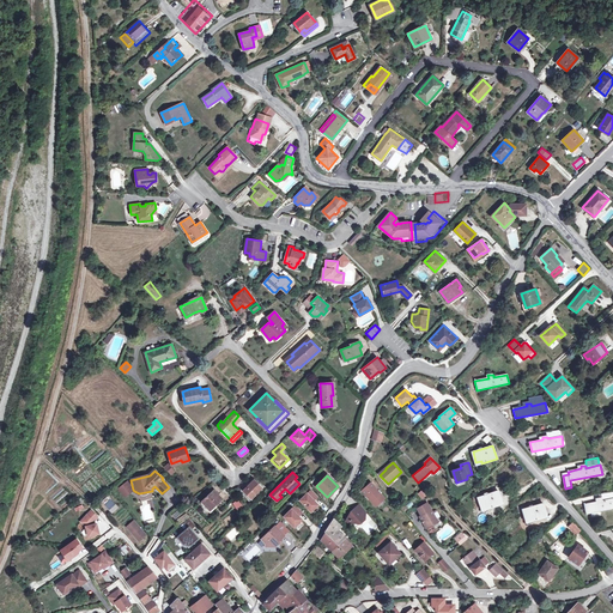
[(243,491),(252,498),(262,487),(254,479),(243,491)]
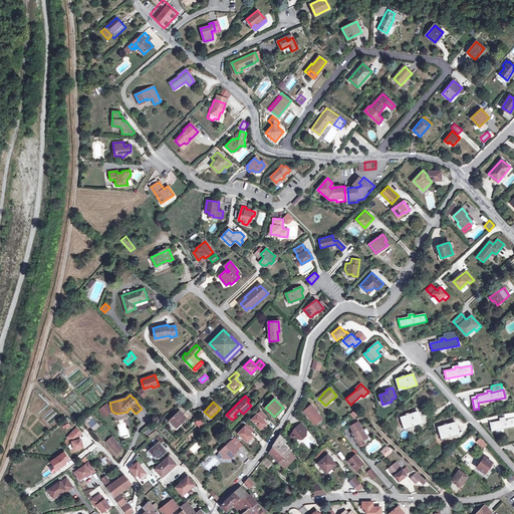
[(104,416),(111,411),(109,403),(99,411),(104,416)]
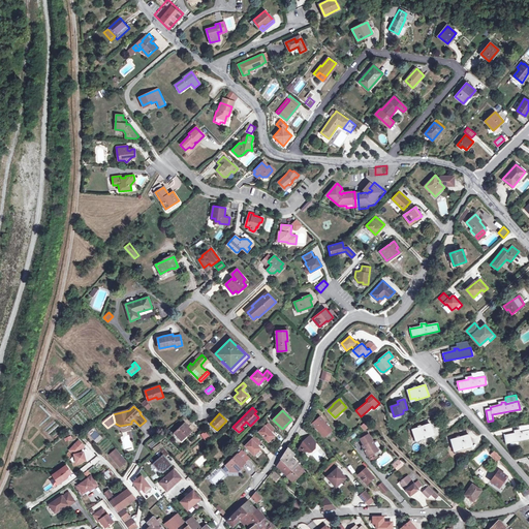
[(312,423),(323,436),(332,430),(319,416),(312,423)]
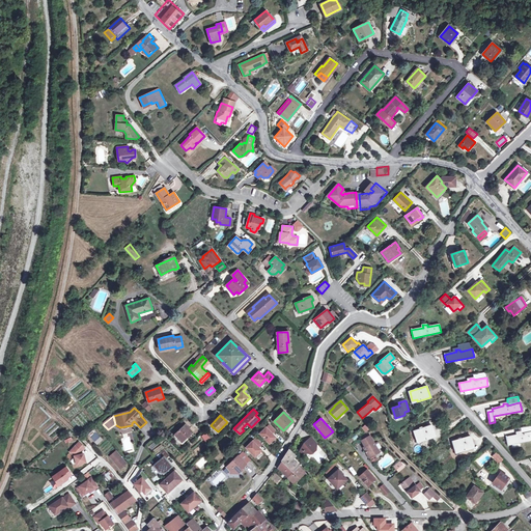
[(179,438),(183,441),(192,431),(186,424),(175,435),(178,439),(179,438)]
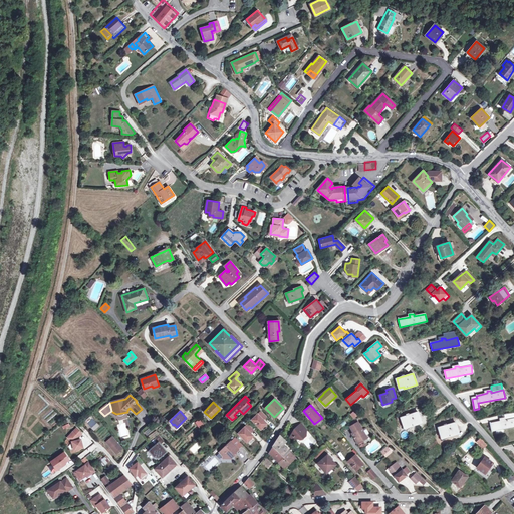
[(263,420),(266,416),(261,411),(252,420),(261,429),(266,423),(263,420)]
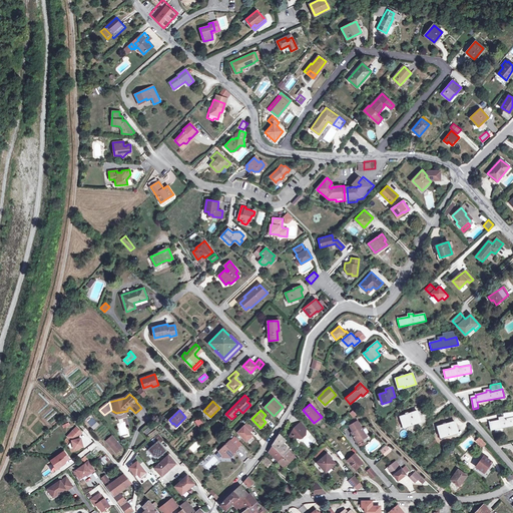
[(400,417),(403,425),(408,424),(408,426),(421,421),(417,411),(400,417)]
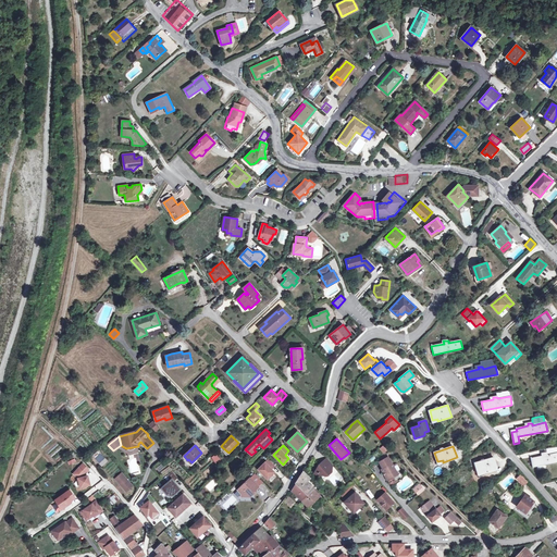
[(318,447),(313,455),(320,462),(321,461),(322,462),(323,461),(322,460),(326,457),(318,447)]
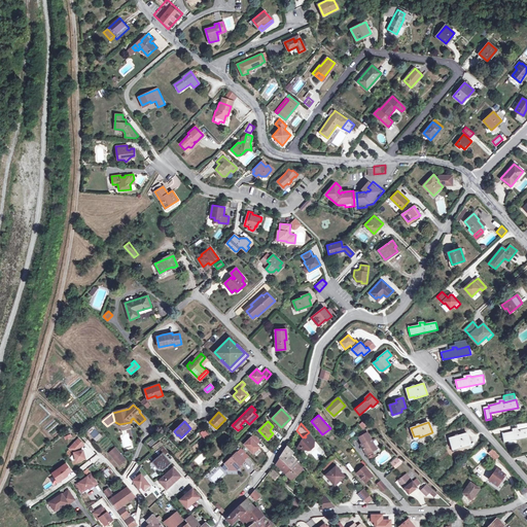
[(96,442),(102,436),(93,426),(88,431),(96,442)]
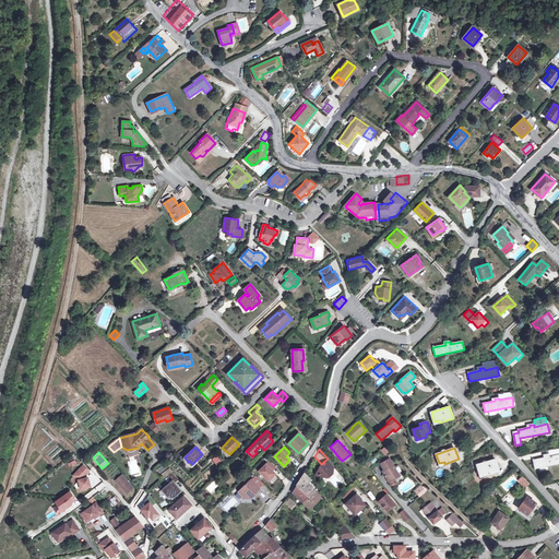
[(558,454),(549,456),(549,455),(544,455),(545,458),(533,460),(535,468),(558,463),(558,454)]
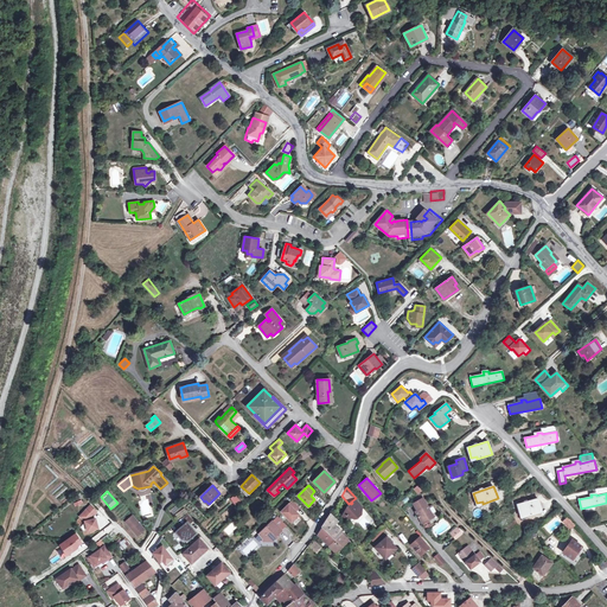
[(231,499),(237,506),(242,503),(236,496),(231,499)]
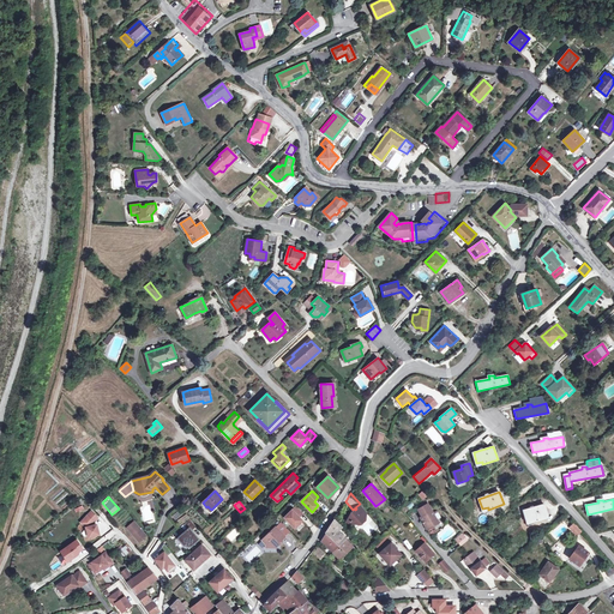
[(438,521),(439,521),(429,503),(420,509),(423,515),(421,516),(428,529),(432,534),(437,531),(437,530),(434,525),(435,525),(434,523),(438,521)]
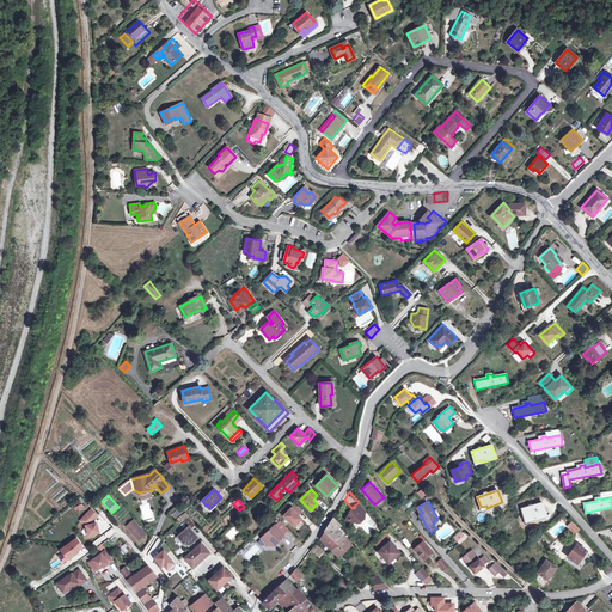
[(350,520),(360,521),(363,518),(365,510),(359,502),(354,506),(355,507),(354,508),(353,507),(352,508),(347,515),(350,520)]
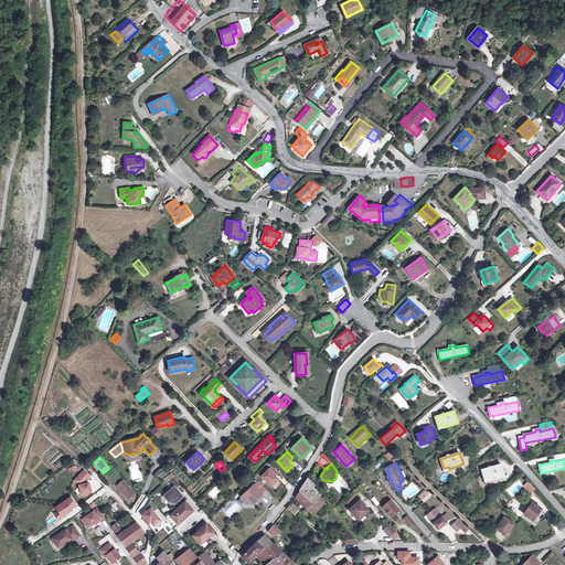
[(481,470),(484,479),(489,478),(490,480),(504,476),(501,465),(481,470)]
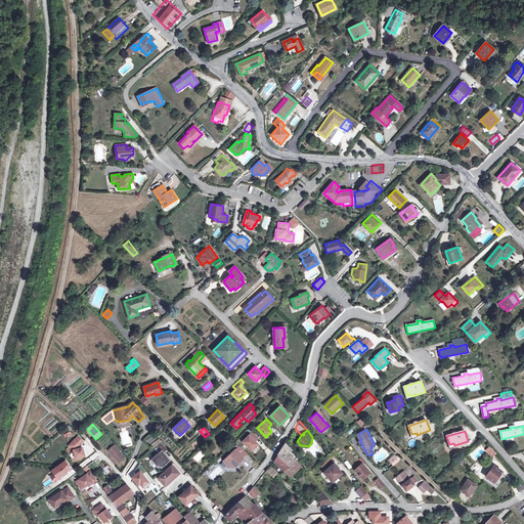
[(258,437),(253,432),(243,441),(252,450),(258,444),(255,441),(258,437)]
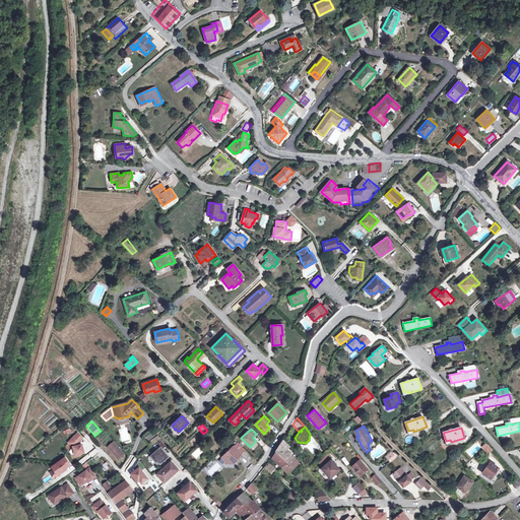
[(77,432),(67,443),(73,448),(70,451),(78,458),(85,450),(78,444),(83,438),(77,432)]
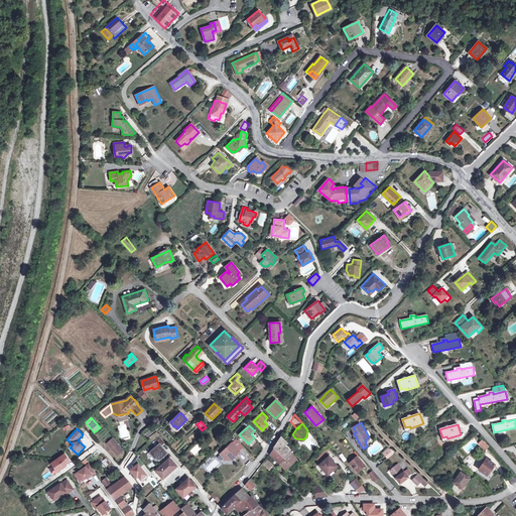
[(154,440),(157,444),(149,452),(157,461),(167,453),(160,445),(164,442),(159,436),(154,440)]
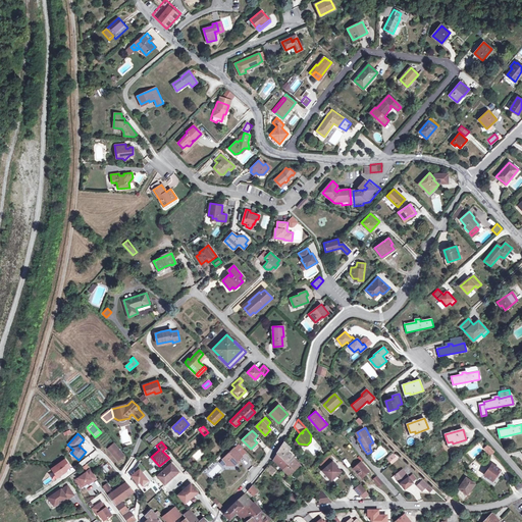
[(277,453),(288,464),(294,458),(286,452),(290,449),(284,441),(277,453)]
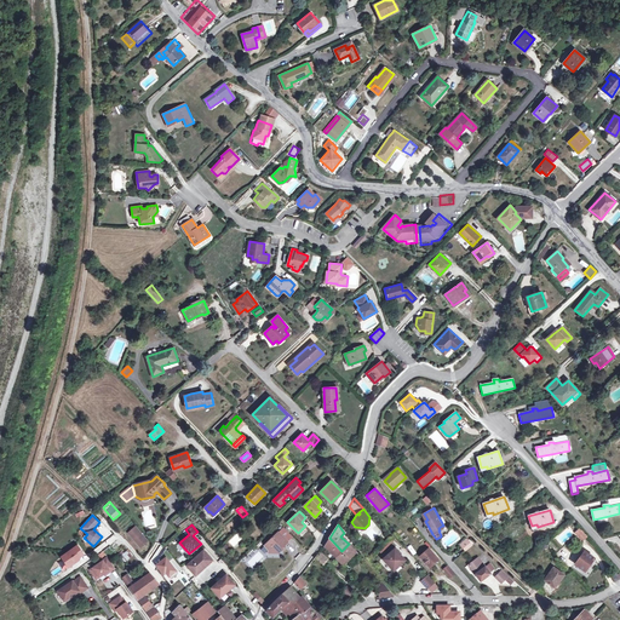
[(373,541),(379,534),(368,526),(363,532),(373,541)]
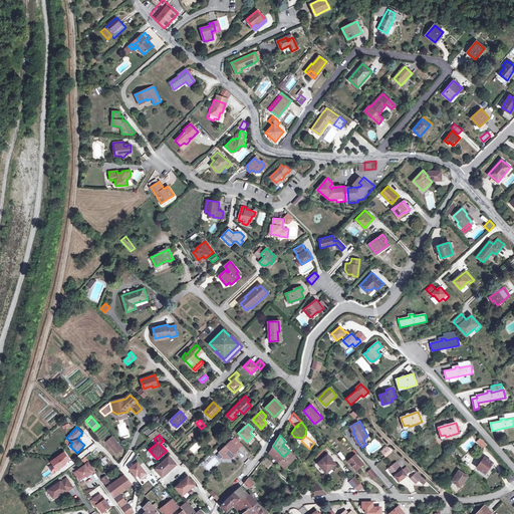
[(106,441),(115,453),(121,448),(111,437),(106,441)]
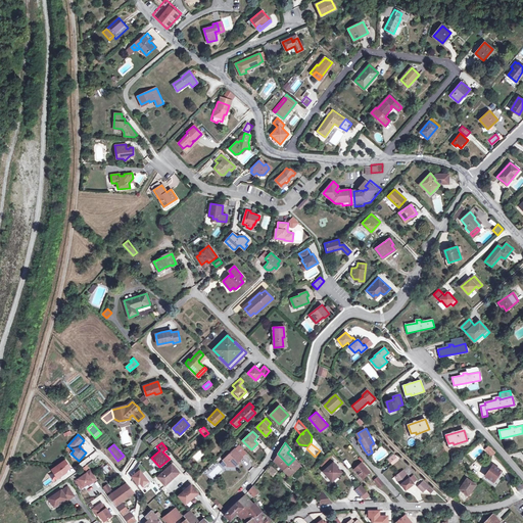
[(226,464),(226,467),(234,467),(235,463),(236,462),(237,463),(247,454),(239,445),(223,462),(226,464)]
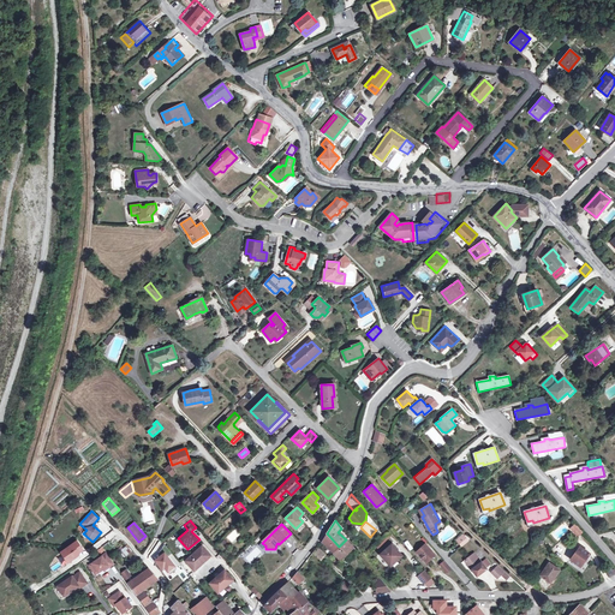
[(571,529),(578,537),(583,533),(574,524),(571,529)]
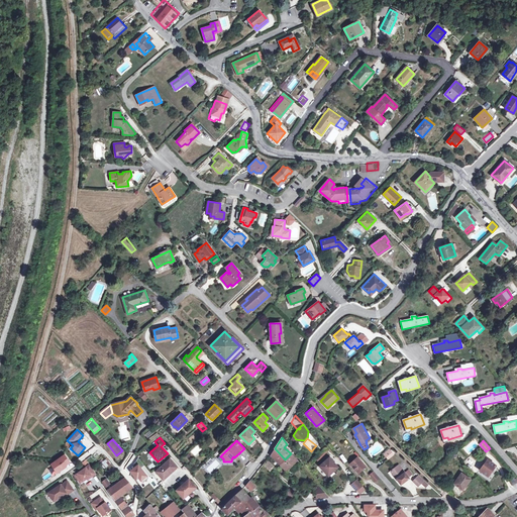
[(191,451),(195,456),(202,448),(197,444),(191,451)]
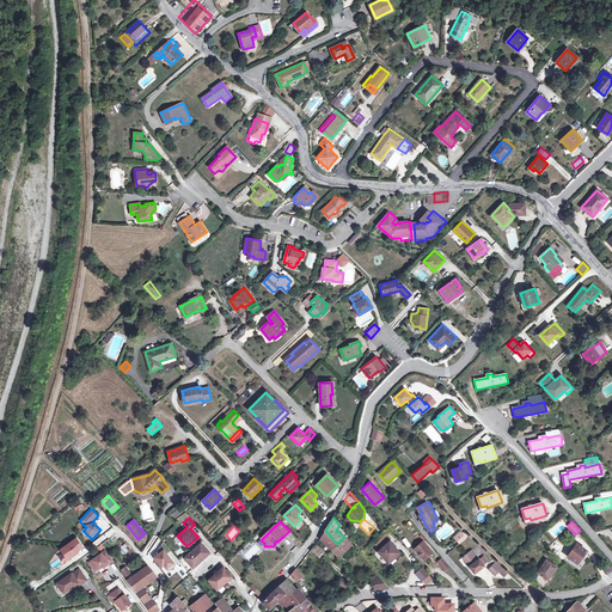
[(331,550),(337,544),(325,531),(319,539),(322,543),(323,542),(331,550)]
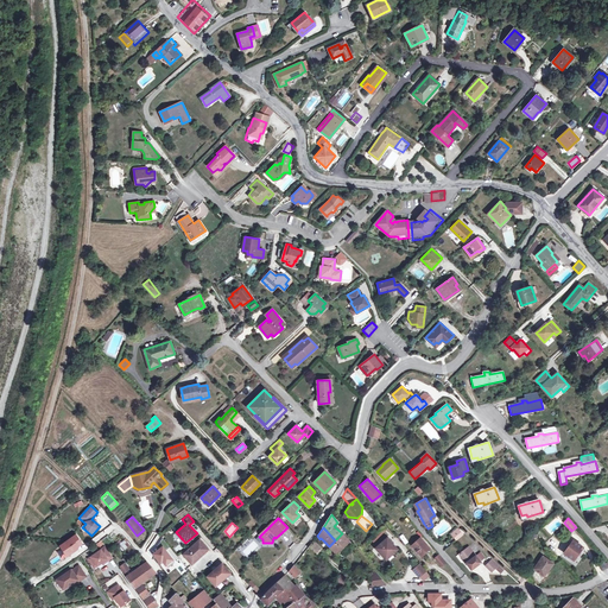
[(342,533),(335,540),(329,546),(336,553),(349,540),(342,533)]
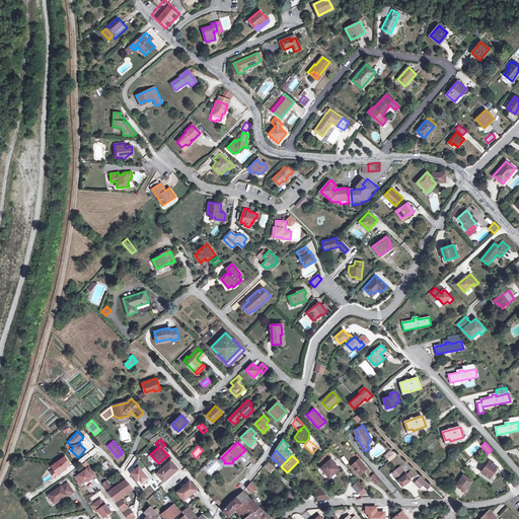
[(70,464),(65,457),(52,466),(58,475),(66,468),(67,466),(70,464)]
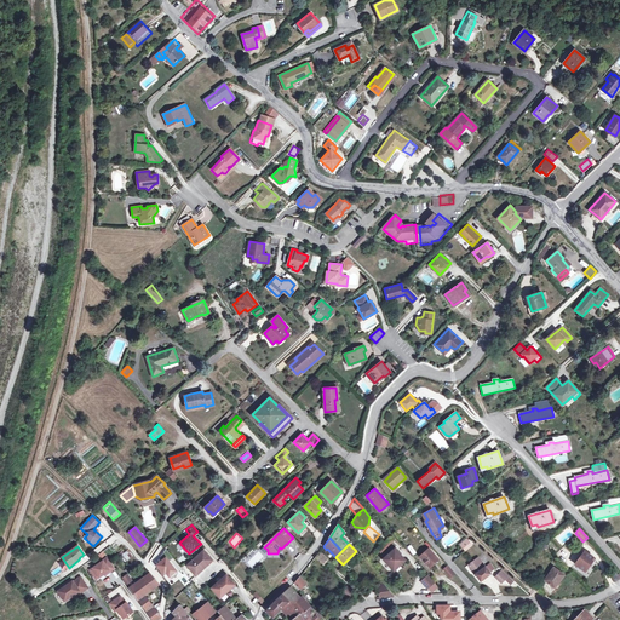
[(382,558),(391,569),(397,563),(399,564),(403,561),(399,555),(397,554),(399,551),(395,547),(382,558)]
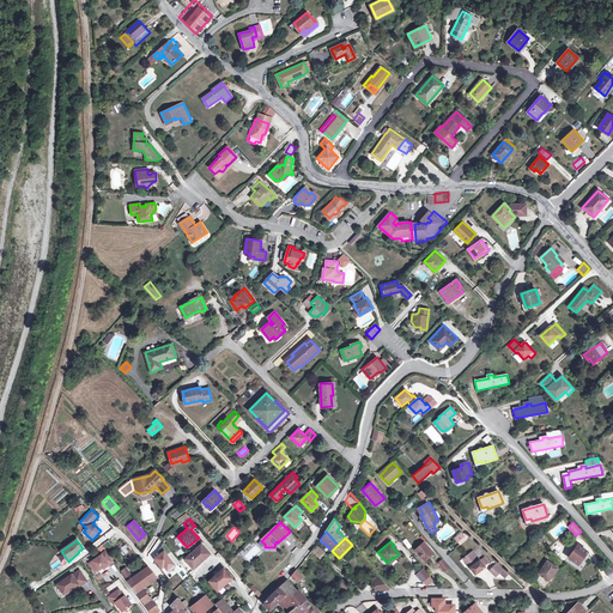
[(119,548),(123,556),(132,551),(128,542),(119,548)]
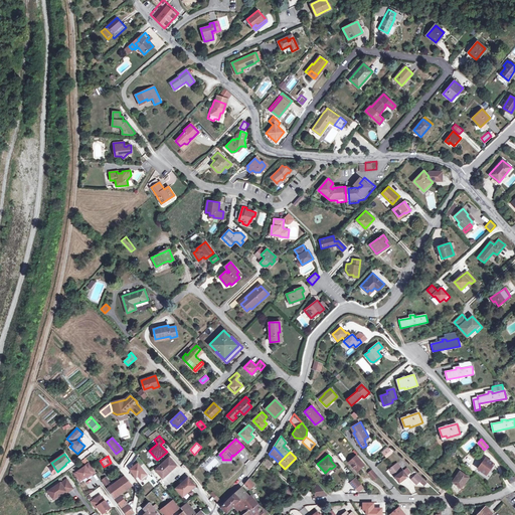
[(168,471),(169,472),(176,465),(169,457),(155,470),(161,477),(168,471)]
